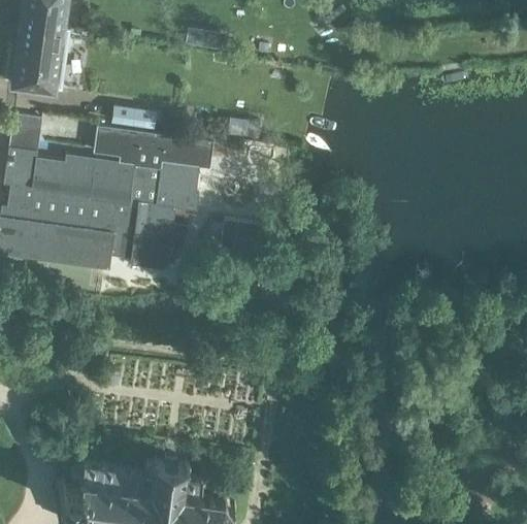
[(53,91),(65,0),(23,0),(10,85),(53,91)]
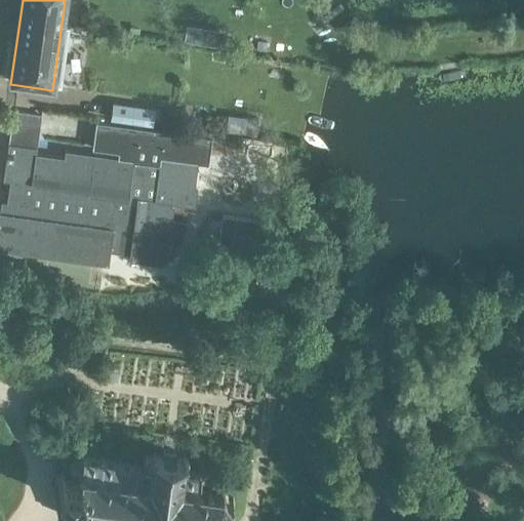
[(197,31),(183,29),(180,44),(195,46),(197,31)]
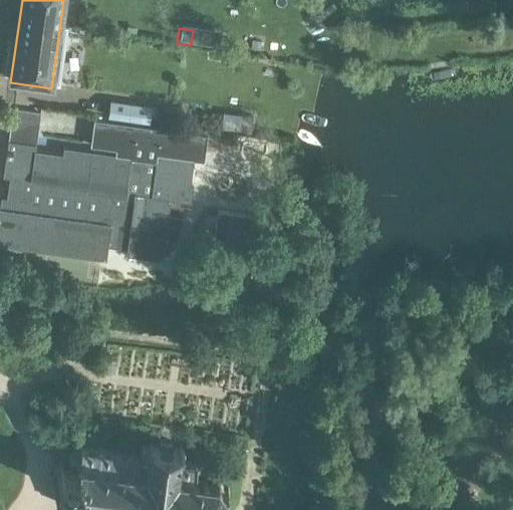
[(109,102),(107,119),(150,126),(153,108),(109,102)]
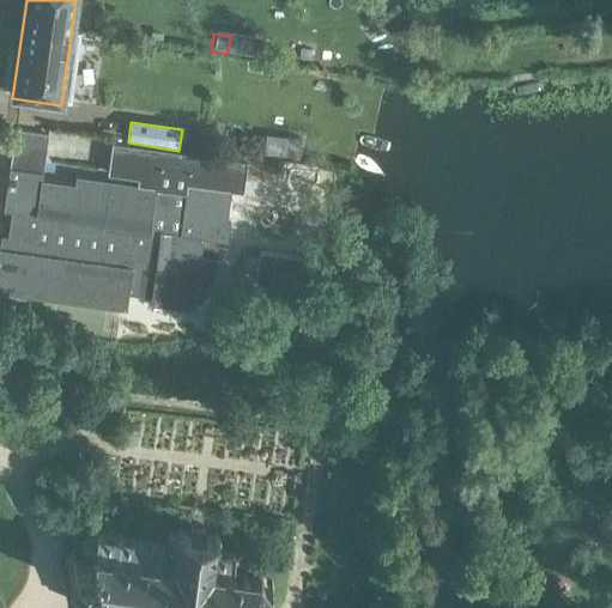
[(74,188),(41,183),(42,176),(47,138),(14,133),(4,214),(11,216),(5,253),(0,251),(0,295),(125,312),(127,297),(151,301),(150,306),(192,312),(201,239),(229,244),(231,225),(224,225),(229,192),(243,193),(248,164),(111,145),(107,176),(138,181),(137,189),(76,181),(74,188)]
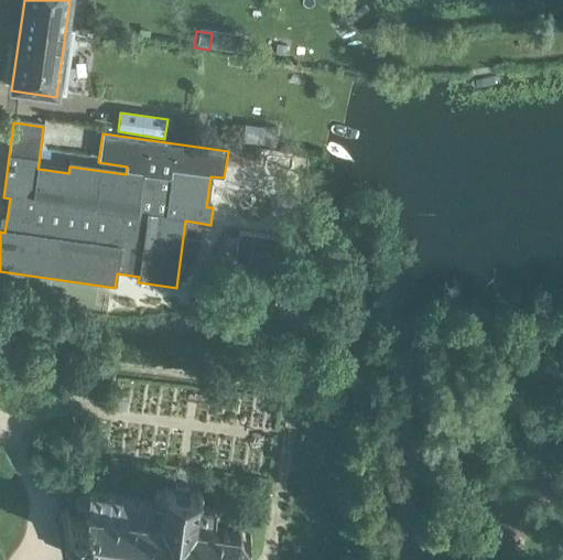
[(268,163),(269,153),(259,152),(258,162),(268,163)]
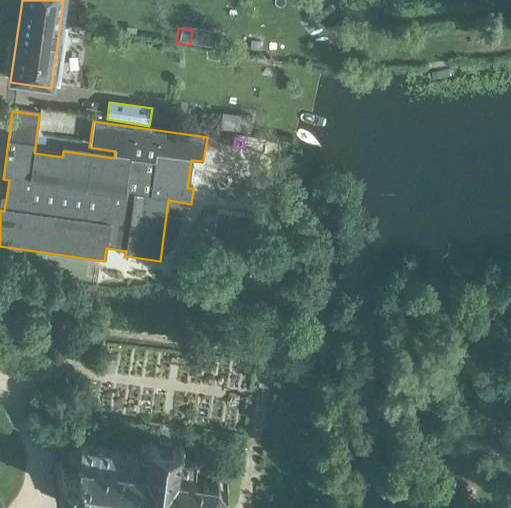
[(149,443),(150,440),(147,439),(146,443),(144,443),(143,443),(142,444),(141,444),(139,446),(138,447),(138,448),(138,449),(137,450),(137,452),(138,453),(138,454),(138,455),(131,454),(131,451),(128,450),(127,454),(115,452),(115,448),(112,448),(111,451),(98,450),(99,446),(95,446),(95,449),(81,448),(81,444),(78,444),(78,447),(74,447),(73,445),(70,447),(72,448),(69,450),(68,449),(65,451),(67,453),(66,456),(64,458),(65,460),(67,459),(70,462),(69,466),(61,465),(62,461),(58,461),(57,464),(54,464),(53,468),(56,468),(55,482),(52,482),(51,486),(54,486),(54,489),(58,490),(58,487),(65,488),(65,491),(67,495),(72,495),(71,505),(68,504),(68,507),(216,507),(219,505),(222,506),(224,504),(222,502),(223,492),(226,491),(225,488),(223,488),(216,480),(218,478),(216,476),(213,478),(204,477),(204,474),(201,474),(201,477),(193,476),(194,464),(197,464),(198,462),(195,462),(195,458),(191,458),(191,461),(182,460),(183,450),(181,450),(182,448),(179,447),(179,444),(176,444),(175,447),(168,446),(169,441),(156,439),(155,444),(149,443)]
